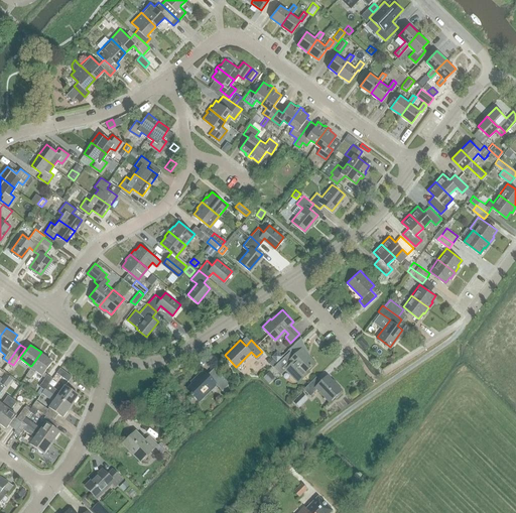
[(307,368),(315,361),(301,347),(295,353),(291,349),(274,365),(281,372),(285,368),(295,377),(297,377),(302,373),(303,374),(304,374),(308,371),(308,369),(307,368)]
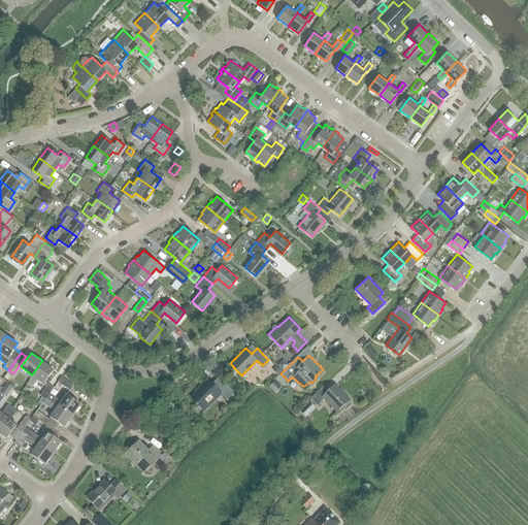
[(283,357),(277,363),(283,368),(289,363),(283,357)]
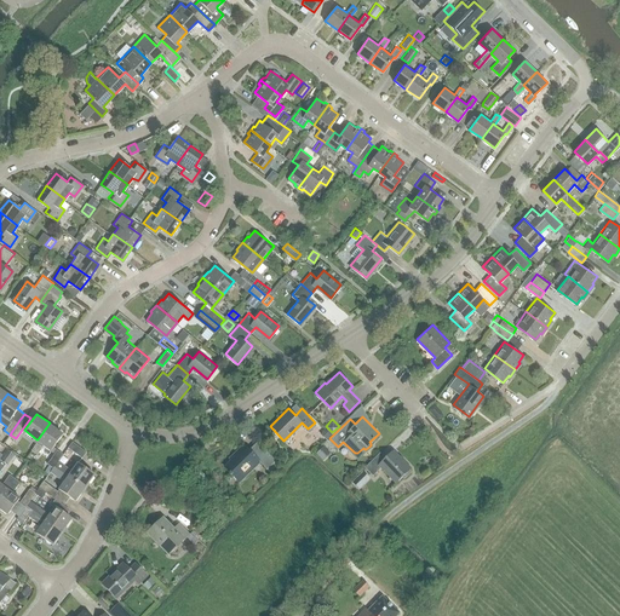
[(36,453),(42,443),(51,449),(62,432),(50,422),(38,439),(36,439),(30,448),(36,453)]
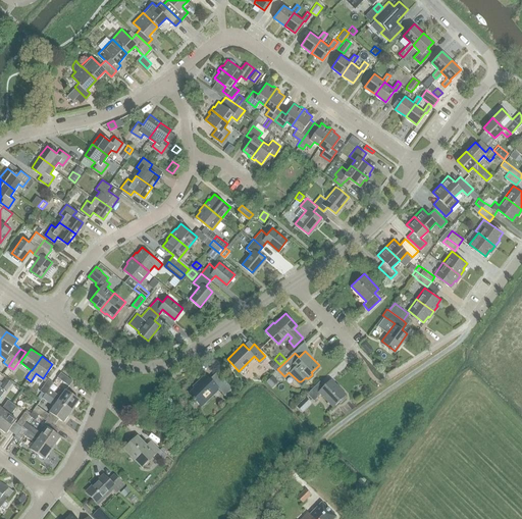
[(277,365),(272,359),(268,363),(273,368),(277,365)]
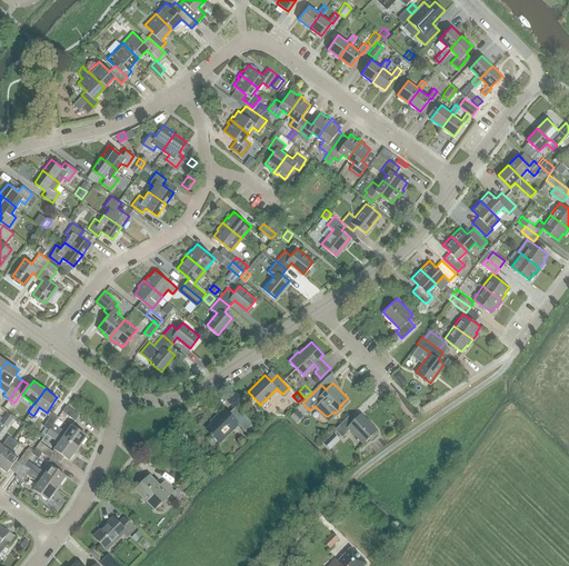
[(76,418),(79,414),(67,404),(62,409),(76,418)]
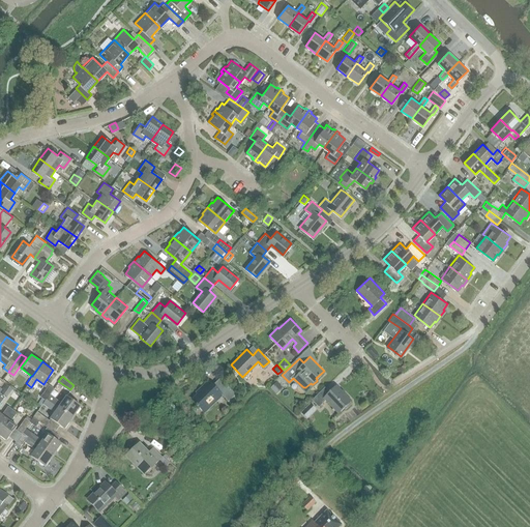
[(238,396),(221,377),(213,383),(208,379),(197,390),(198,392),(193,398),(204,410),(222,393),(231,403),(238,396)]
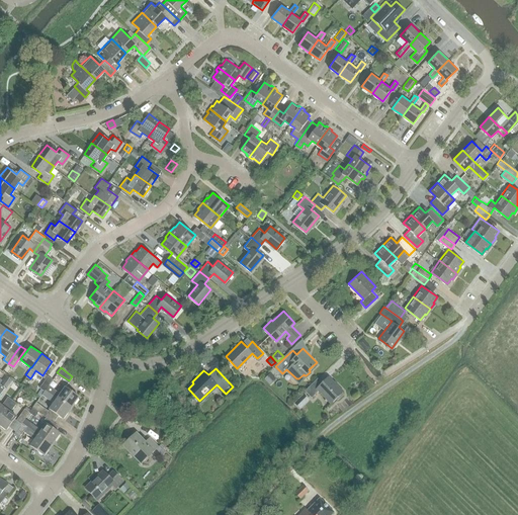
[(274,376),(269,370),(263,376),(268,382),(274,376)]
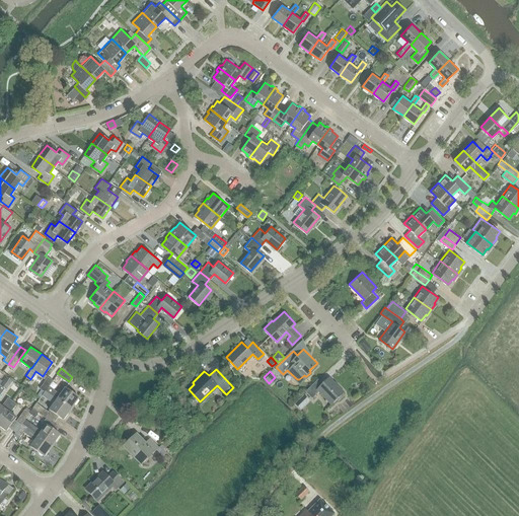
[(11,378),(6,374),(0,382),(5,386),(11,378)]
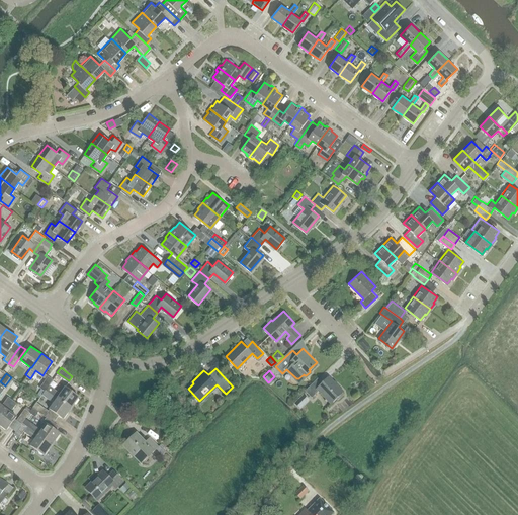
[(46,389),(49,383),(53,377),(48,374),(39,385),(45,390),(46,389)]
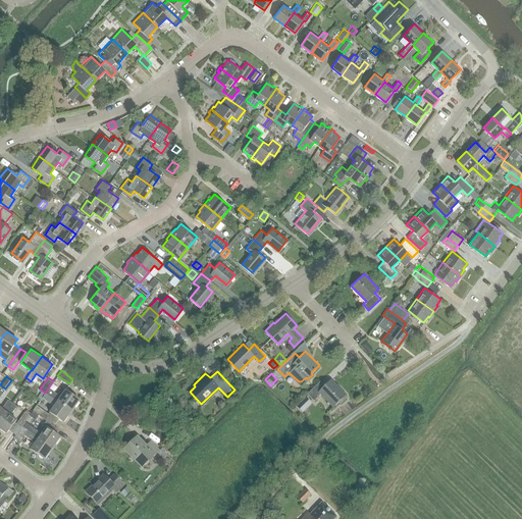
[(333,405),(338,400),(340,401),(341,401),(346,397),(346,395),(345,394),(346,393),(331,378),(324,384),(320,379),(307,392),(314,399),(320,392),(333,405)]
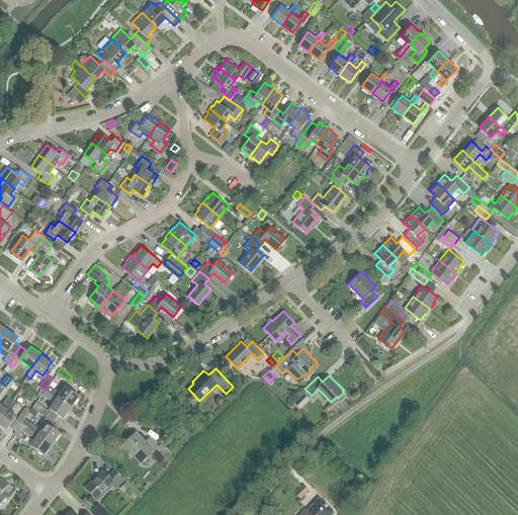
[(71,407),(79,396),(65,385),(60,392),(49,383),(46,389),(57,397),(71,407)]
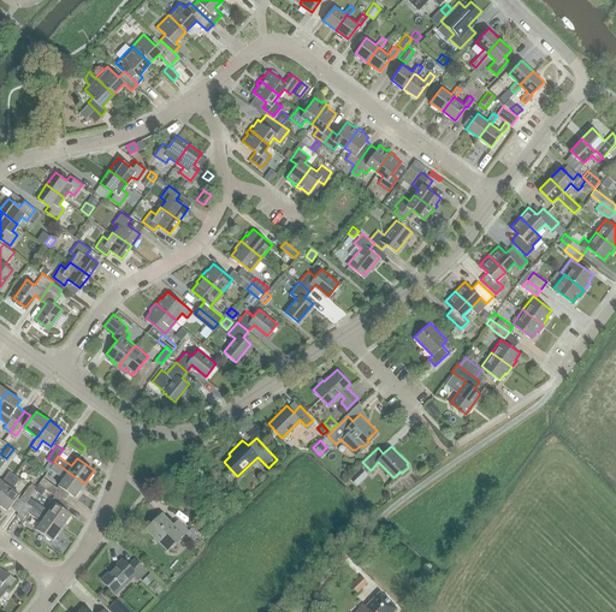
[(64,477),(59,483),(75,495),(84,483),(67,471),(54,462),(53,463),(49,467),(64,477)]
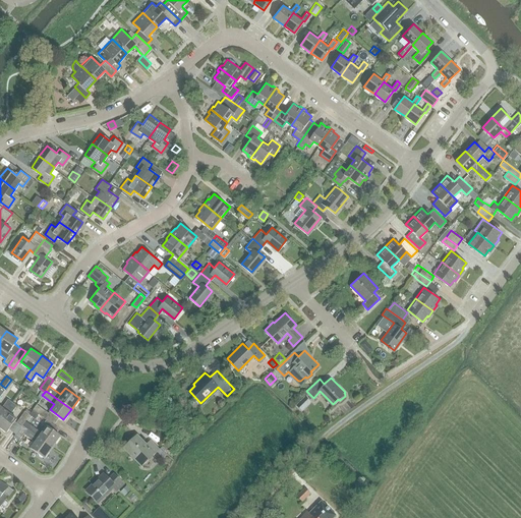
[(297,403),(301,408),(311,401),(307,395),(297,403)]
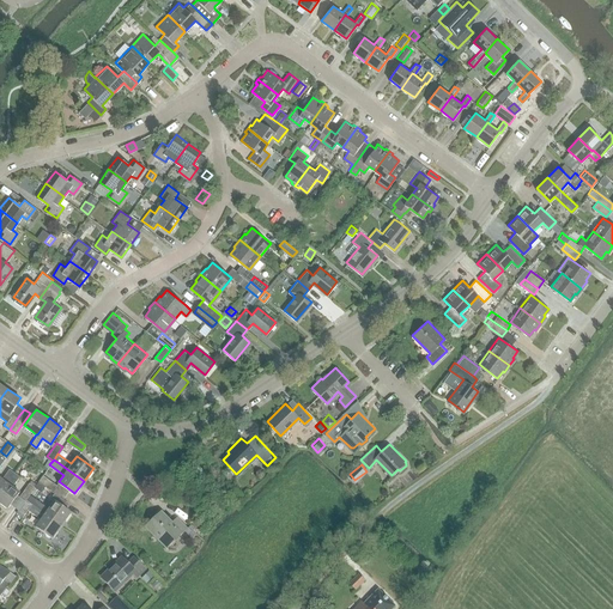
[(0,489),(14,472),(8,467),(1,476),(0,476),(0,489)]
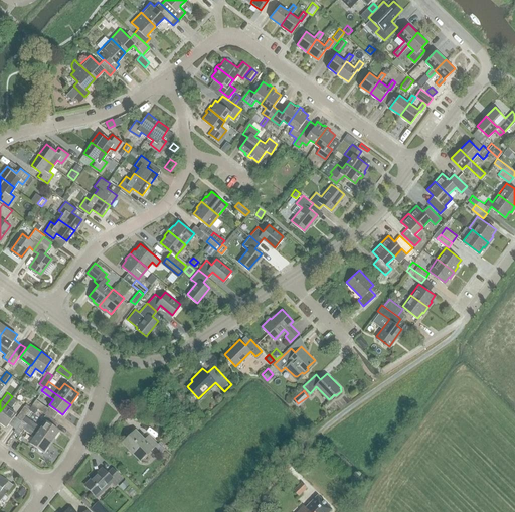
[(16,412),(8,406),(9,405),(10,405),(15,399),(12,396),(0,411),(0,421),(6,425),(16,412)]
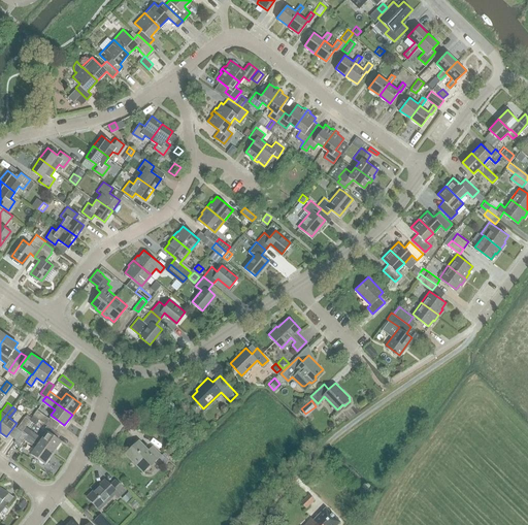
[(33,414),(45,422),(50,417),(37,408),(33,414)]
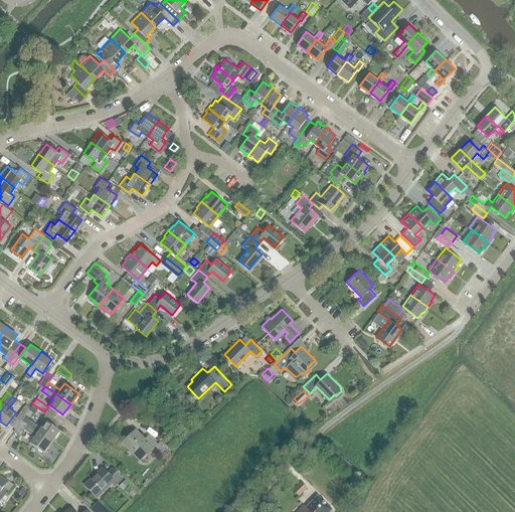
[(24,414),(29,408),(29,407),(24,404),(16,415),(21,419),(21,418),(24,414)]
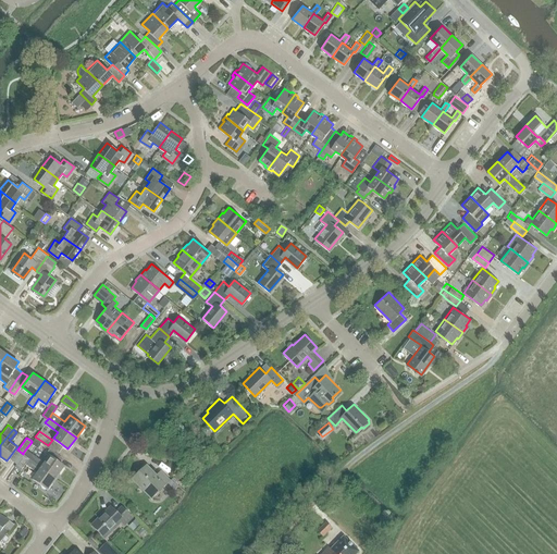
[(46,452),(49,454),(57,459),(61,454),(50,446),(46,452)]
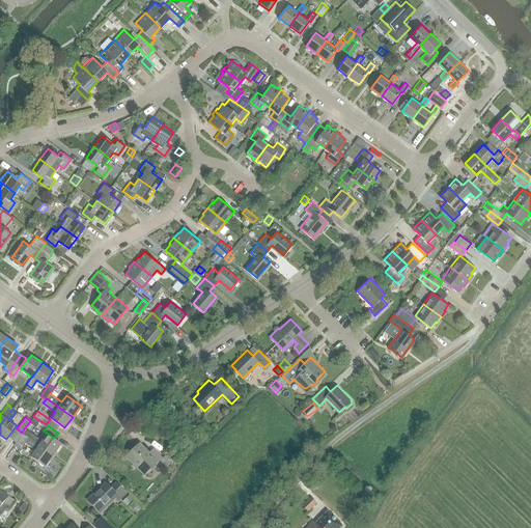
[(47,433),(43,439),(25,427),(22,432),(27,436),(53,454),(61,443),(54,438),(47,433)]
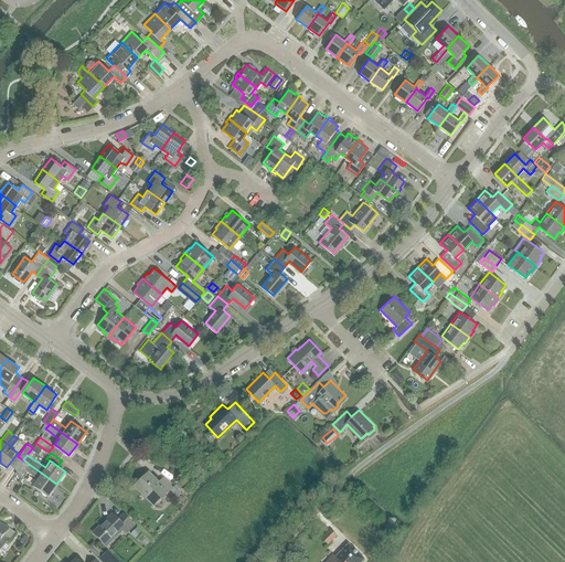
[(56,484),(29,464),(23,459),(23,460),(16,472),(21,476),(25,468),(38,477),(33,485),(49,495),(56,484)]
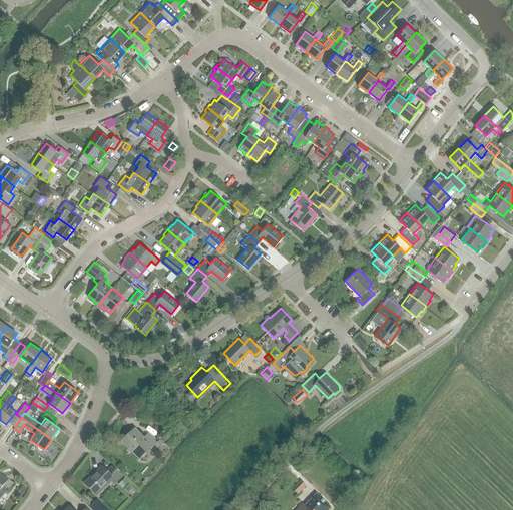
[(140,457),(156,441),(147,432),(143,436),(134,427),(122,439),(140,457)]
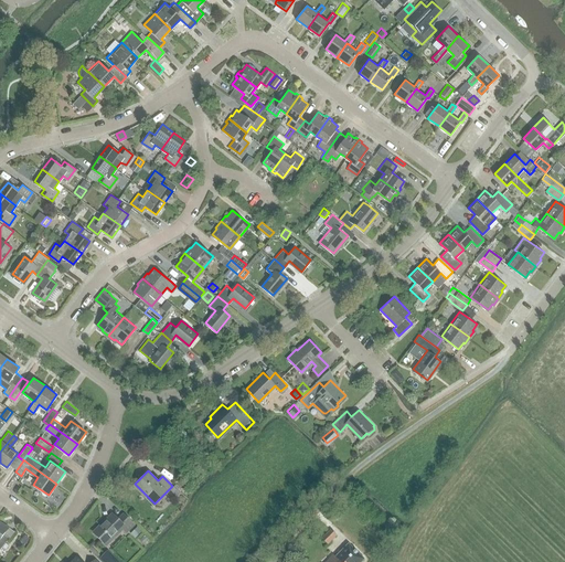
[(172,487),(177,494),(183,489),(178,483),(172,487)]
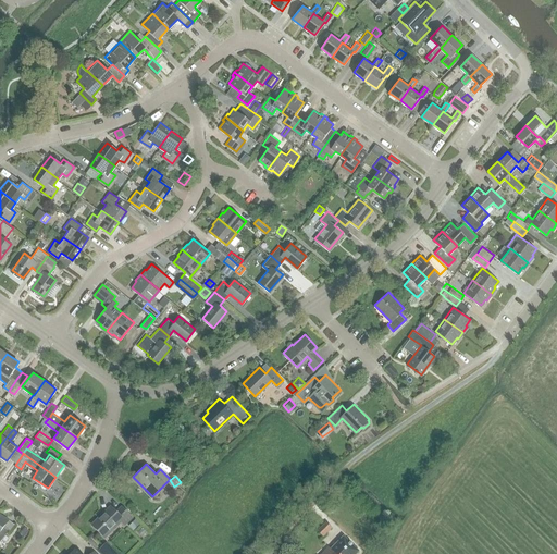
[(124,524),(132,516),(122,504),(115,509),(110,504),(91,522),(104,536),(121,520),(124,524)]
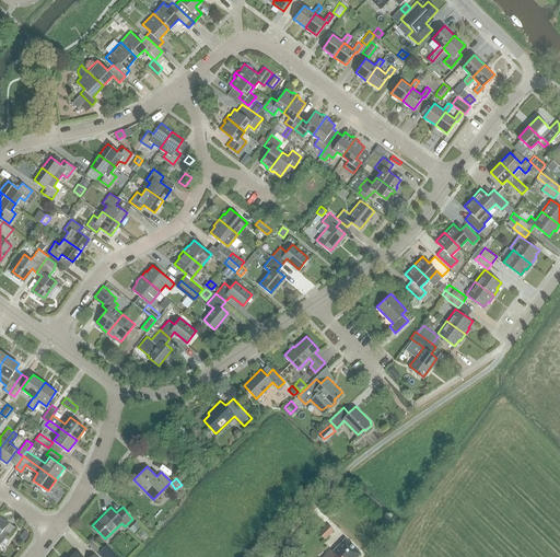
[(325,537),(334,529),(327,523),(318,532),(325,537)]
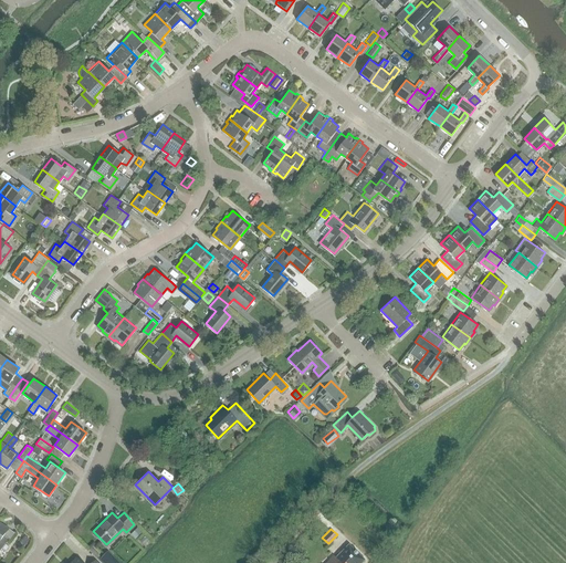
[(24,533),(19,540),(24,544),(30,538),(24,533)]
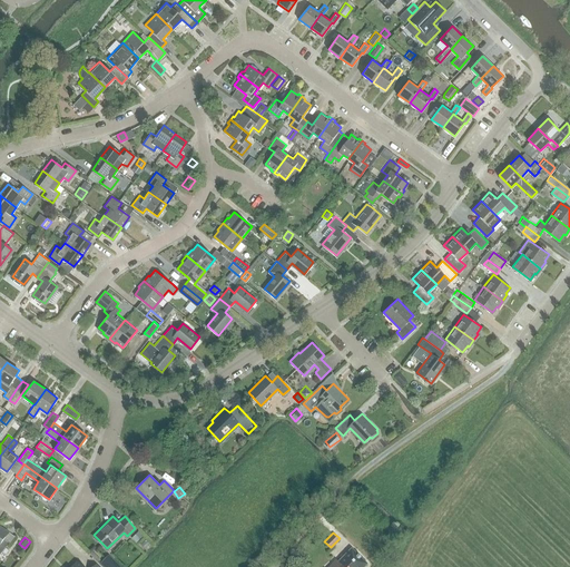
[(362,566),(366,561),(350,545),(336,558),(335,558),(326,566),(362,566)]
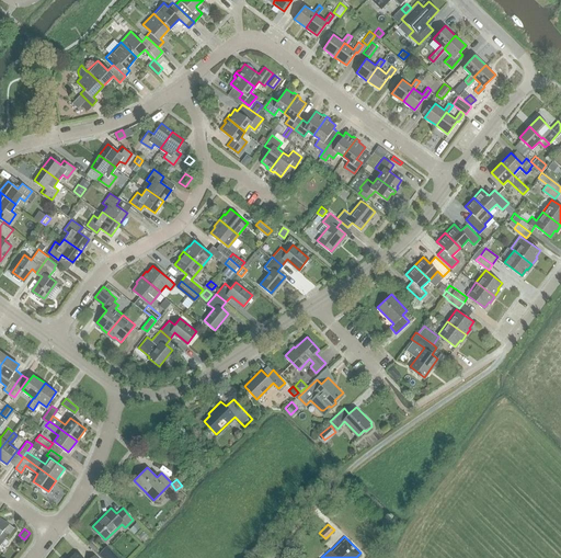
[(104,557),(113,557),(117,555),(106,544),(99,551),(104,557)]
